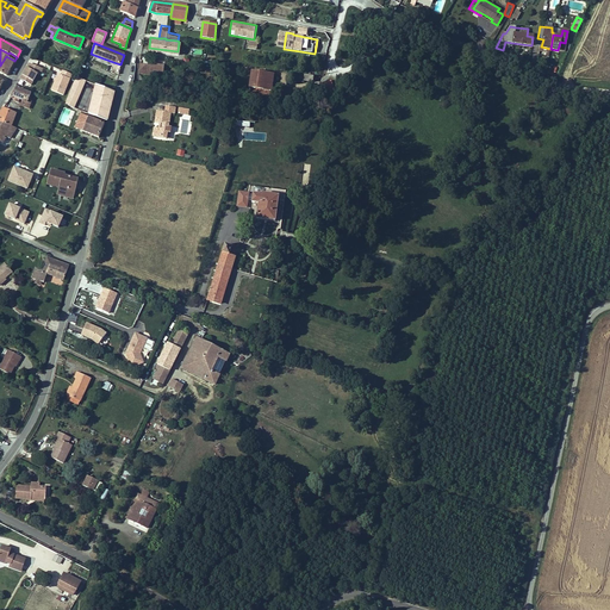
[(6,56),(0,66),(0,72),(6,75),(14,61),(6,56)]
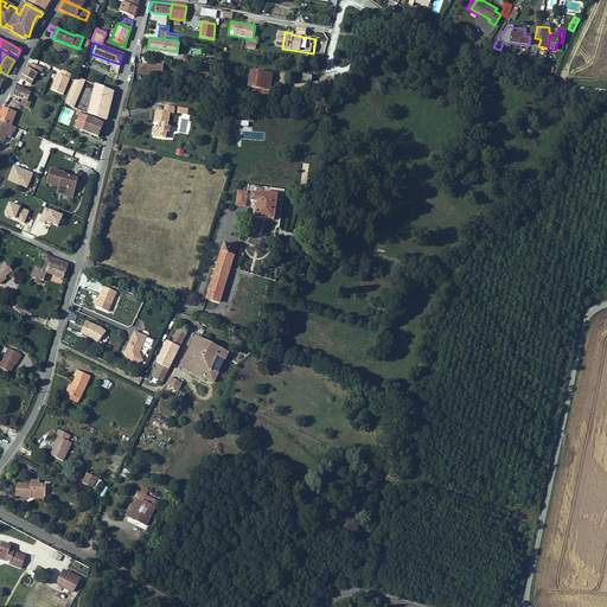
[(120,64),(113,62),(110,70),(117,74),(120,64)]
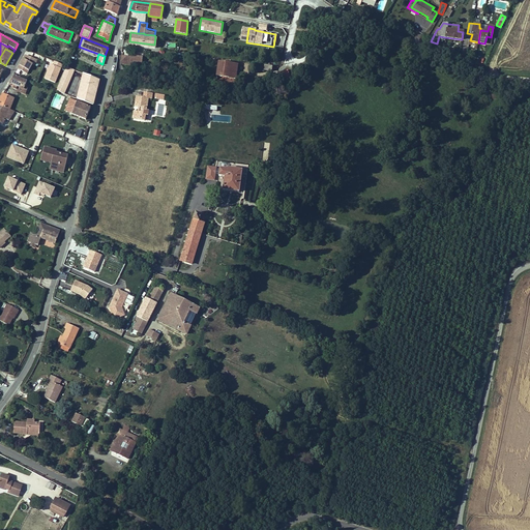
[(125,55),(125,54),(121,54),(119,61),(140,64),(141,55),(135,54),(135,55),(125,55)]
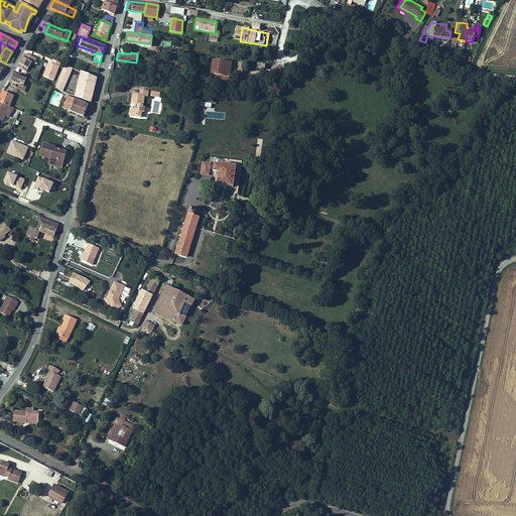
[(21,58),(14,72),(24,76),(31,62),(33,63),(35,58),(29,55),(27,59),(24,57),(21,58)]
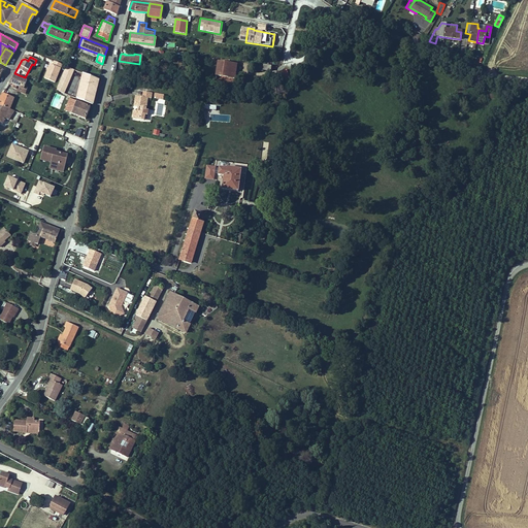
[(236,62),(218,60),(215,73),(220,74),(220,71),(234,73),(236,62)]
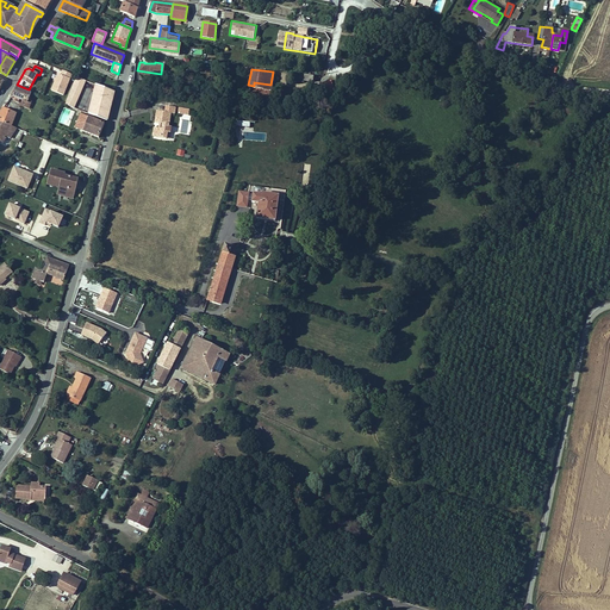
[(72,74),(62,70),(61,75),(57,74),(51,91),(63,95),(72,74)]
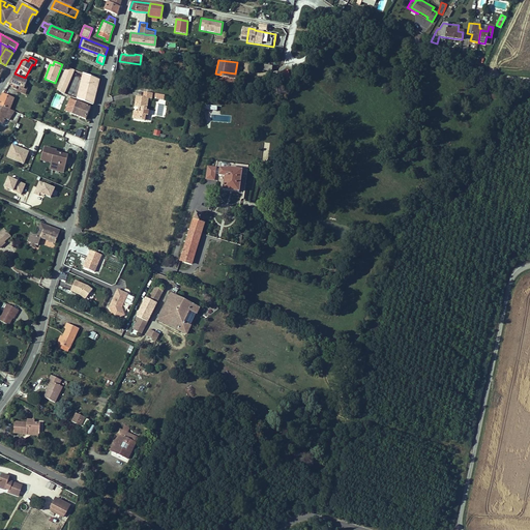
[(56,90),(64,93),(75,70),(66,67),(56,90)]
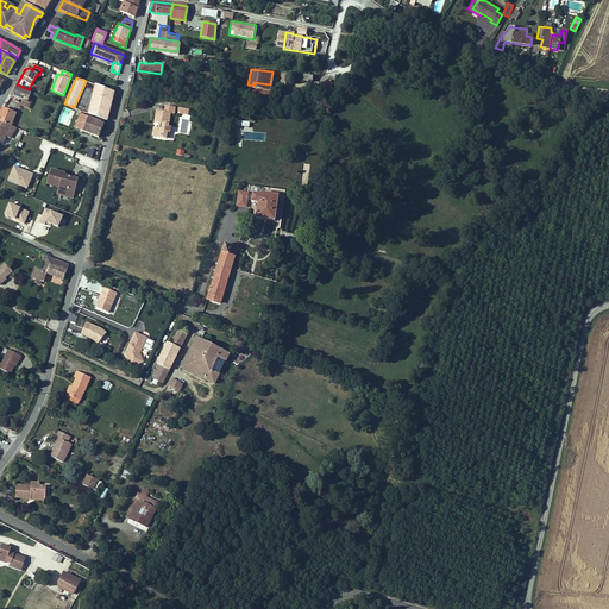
[(326,92),(333,89),(331,81),(322,83),(325,89),(326,92)]
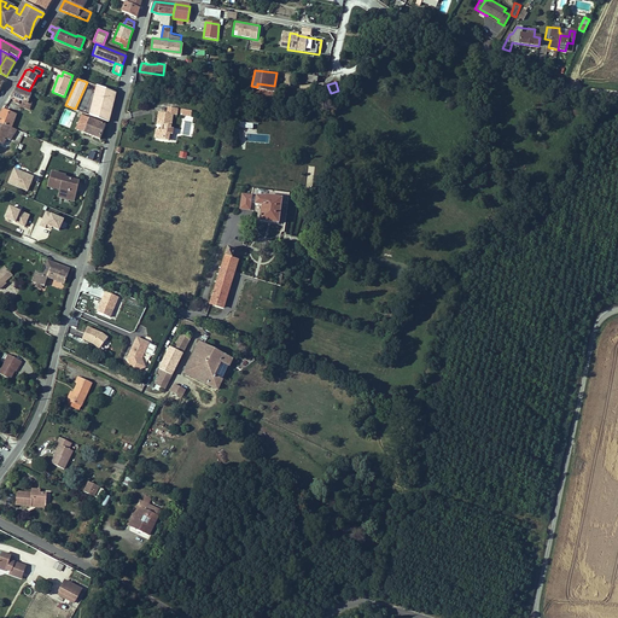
[(23,91),(24,89),(17,87),(11,97),(16,99),(15,103),(18,104),(21,100),(28,104),(31,94),(23,91)]
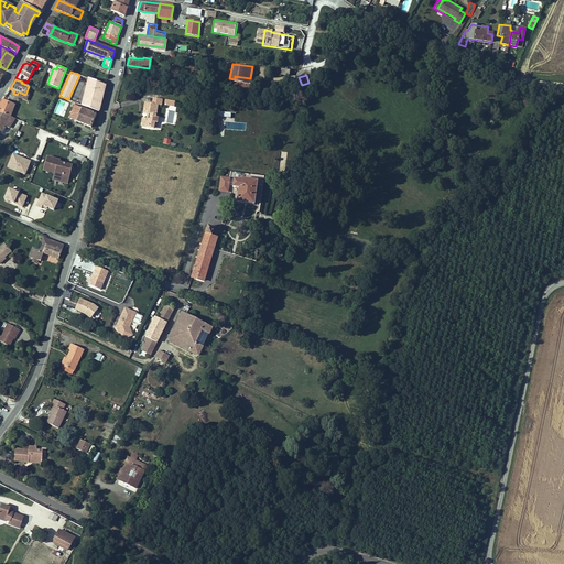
[(0,101),(0,109),(11,114),(13,106),(7,104),(9,99),(3,97),(0,101)]
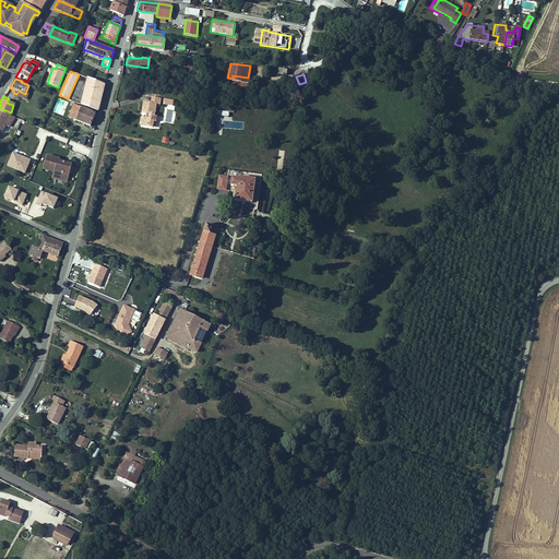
[(153,98),(152,104),(144,103),(142,113),(146,114),(147,114),(146,118),(145,118),(142,117),(140,126),(153,128),(154,122),(156,123),(157,118),(154,117),(156,105),(161,105),(162,99),(153,98)]
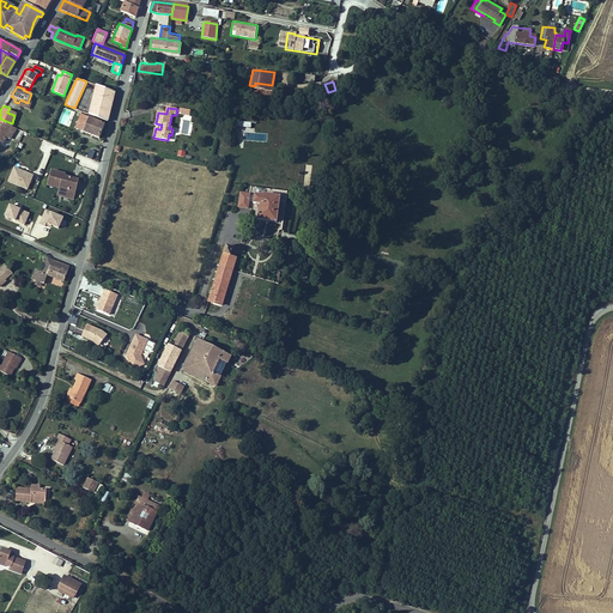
[(189,135),(193,110),(181,109),(178,128),(173,127),(173,133),(189,135)]
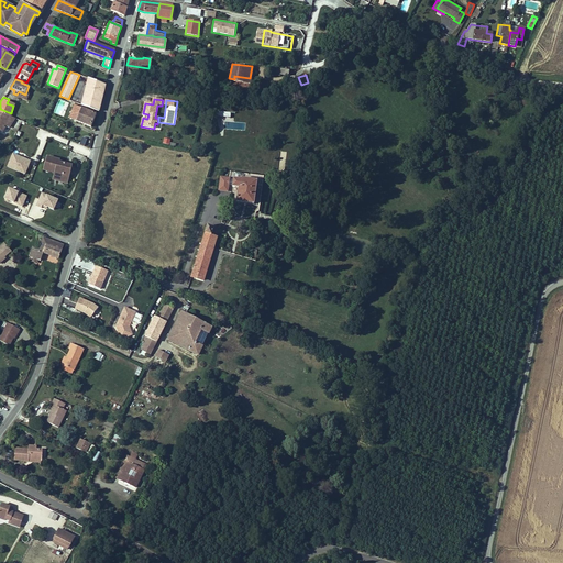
[(91,124),(96,112),(75,103),(70,116),(91,124)]
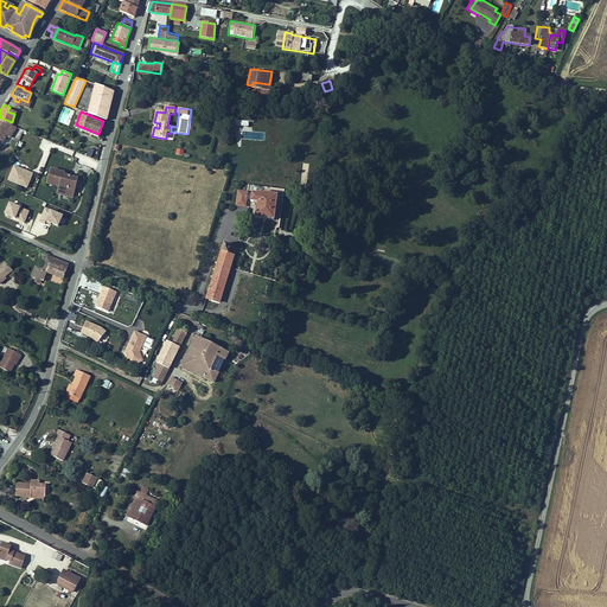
[(7,133),(10,134),(16,123),(12,122),(0,117),(0,138),(2,139),(7,133)]
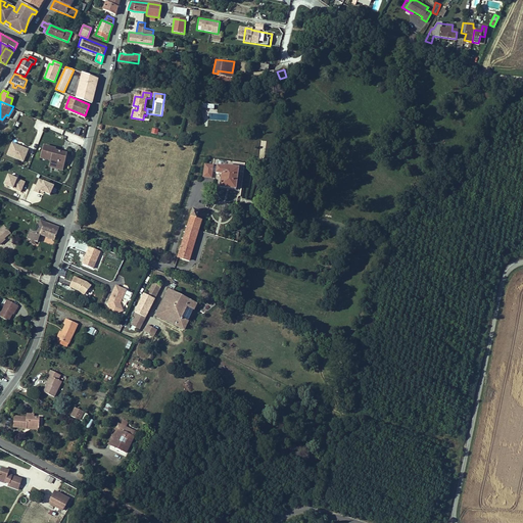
[(207,126),(208,112),(214,112),(214,108),(202,108),(202,126),(207,126)]
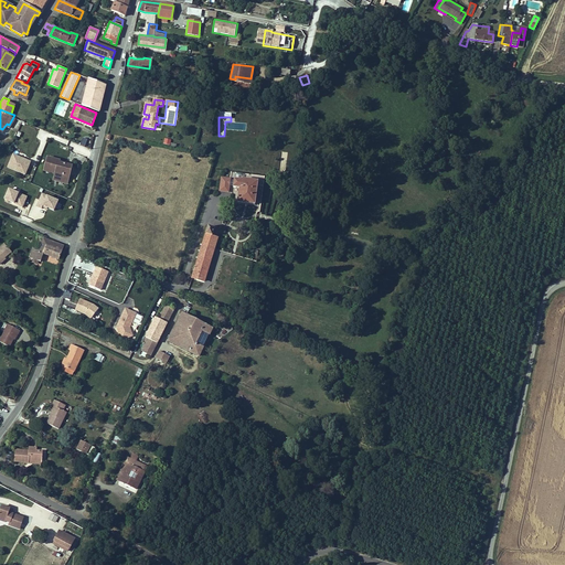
[(87,136),(88,134),(82,131),(81,136),(84,137),(81,145),(83,146),(85,140),(89,141),(91,138),(87,136)]
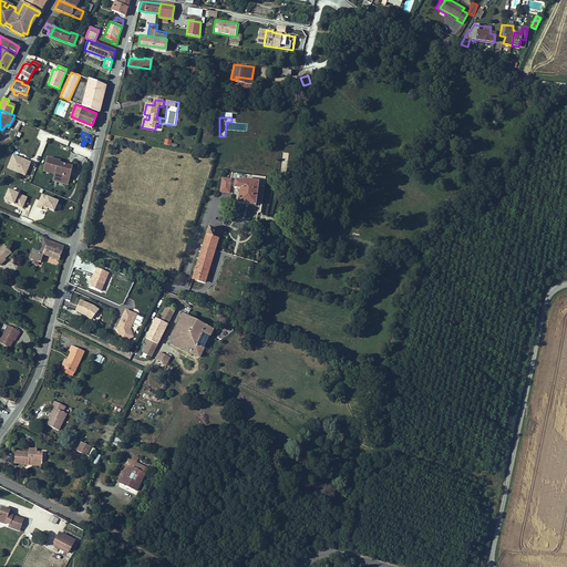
[(7,168),(26,176),(31,162),(12,154),(7,168)]
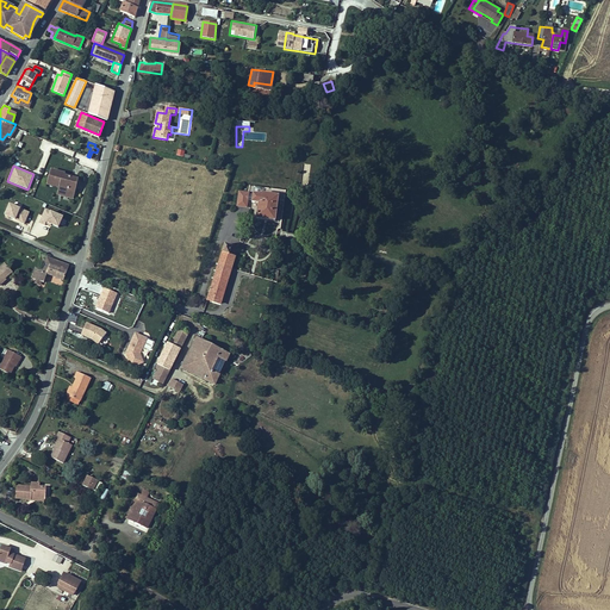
[(63,172),(63,169),(50,167),(48,179),(62,184),(61,188),(73,192),(76,175),(63,172)]
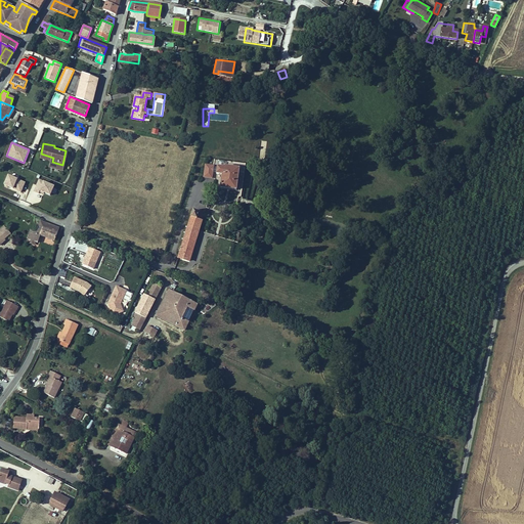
[(61,167),(62,165),(52,162),(53,158),(41,154),(40,155),(51,158),(49,164),(61,167)]
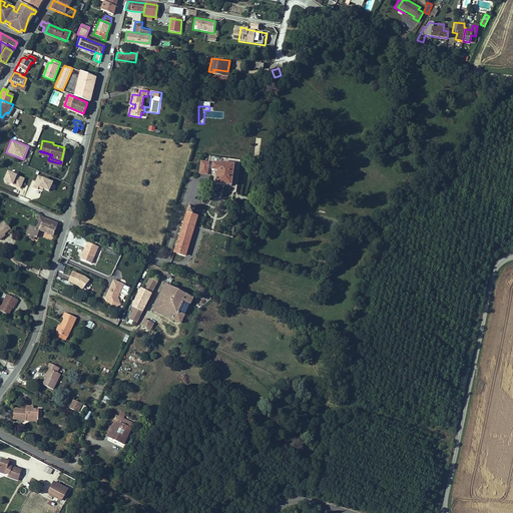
[(207,175),(210,161),(200,160),(198,173),(207,175)]
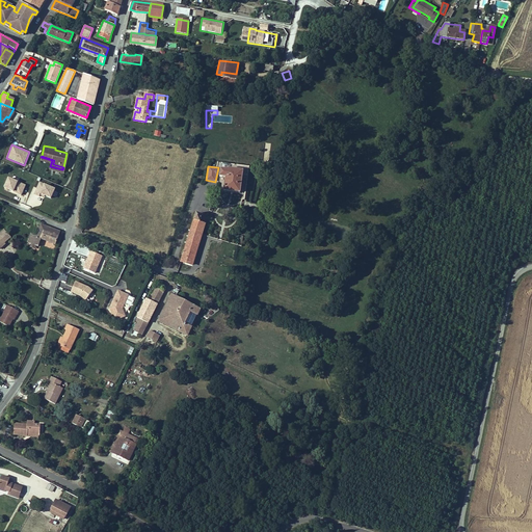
[(220,169),(219,177),(221,177),(224,177),(225,178),(223,190),(239,193),(242,171),(230,169),(230,166),(228,166),(227,170),(220,169)]
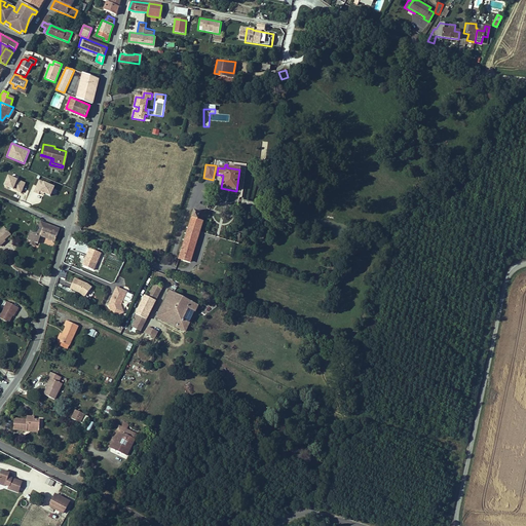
[(7,176),(3,187),(22,193),(26,183),(7,176)]
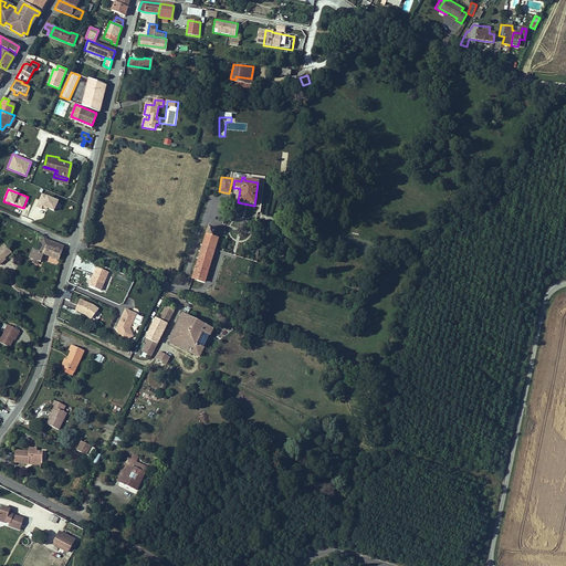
[(41,194),(37,206),(54,212),(60,200),(41,194)]
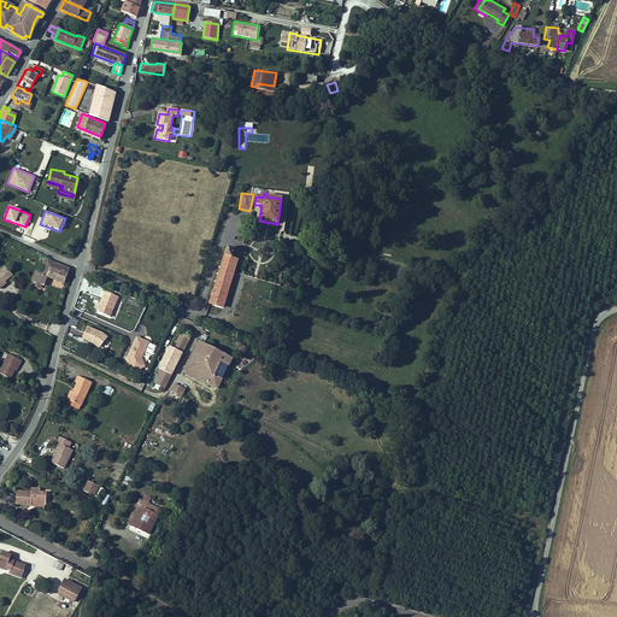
[(228,245),(221,268),(234,271),(238,260),(231,258),(235,247),(228,245)]
